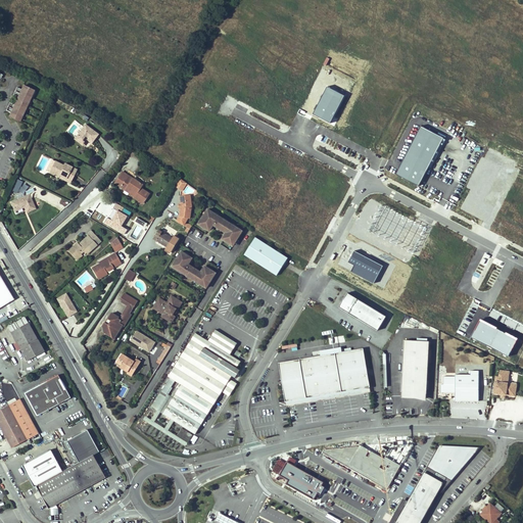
[(19,122),(34,91),(22,86),(20,90),(16,88),(13,95),(17,97),(14,105),(9,103),(6,111),(11,113),(9,116),(19,122)]
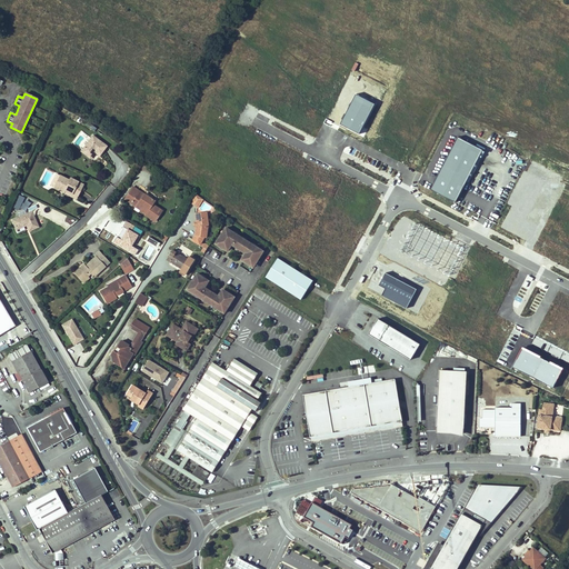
[(92,135),(80,151),(88,157),(95,148),(102,152),(108,146),(92,135)]
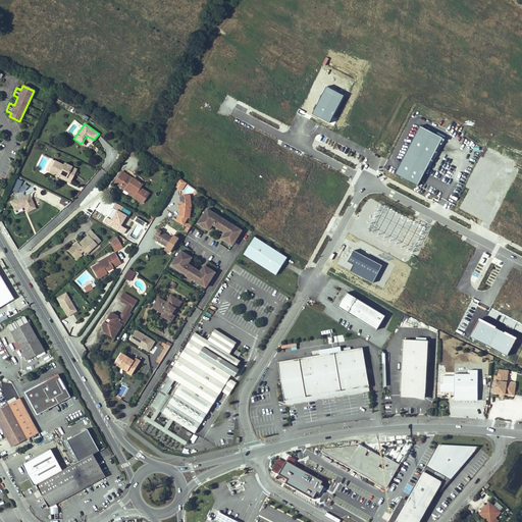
[(87,136),(81,144),(84,146),(88,141),(92,144),(94,140),(87,136)]
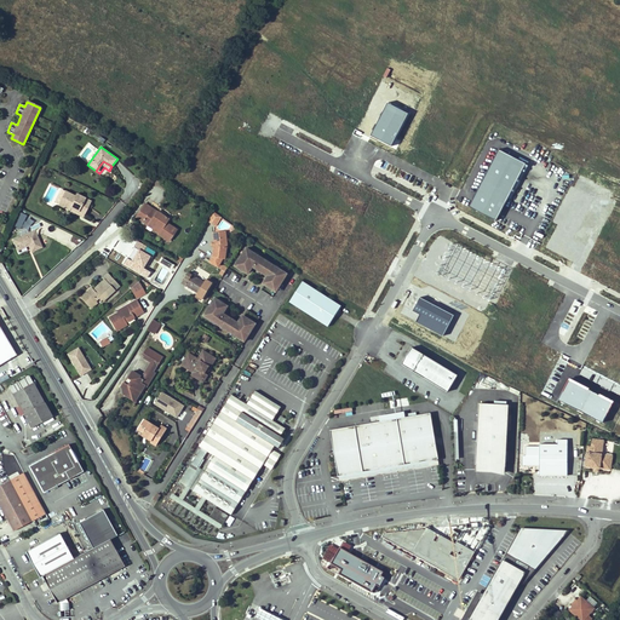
[(59,205),(64,191),(61,190),(55,204),(59,205)]
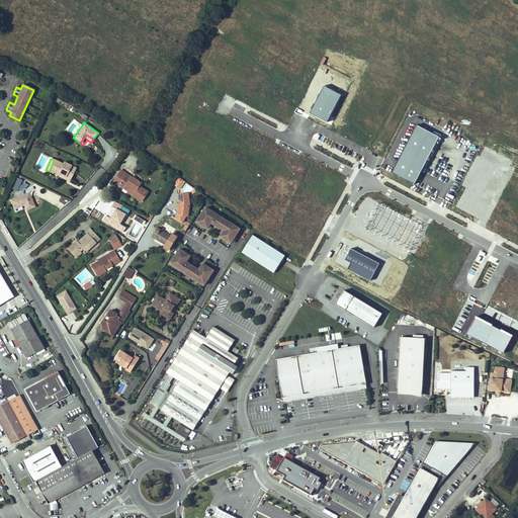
[(54,160),(50,171),(58,175),(60,172),(71,177),(76,167),(64,162),(63,164),(54,160)]
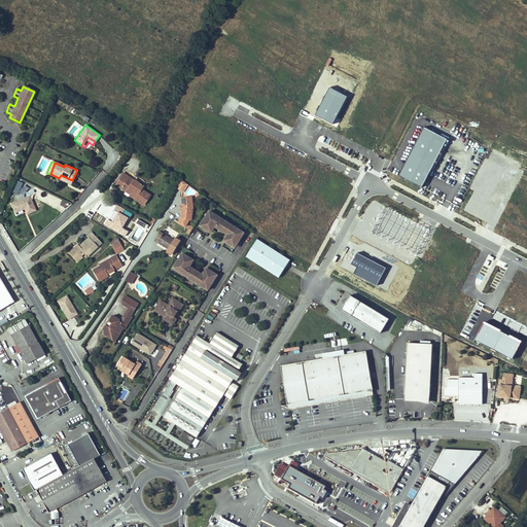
[(143,205),(149,195),(140,188),(142,185),(123,173),(114,184),(129,195),(131,192),(135,196),(134,198),(133,199),(143,205)]
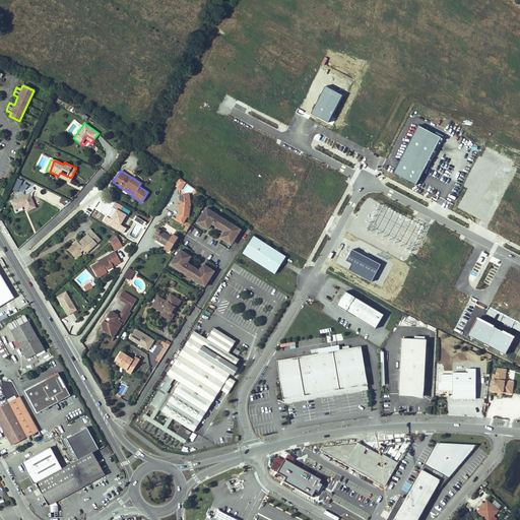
[(70,181),(71,178),(60,173),(58,176),(70,181)]
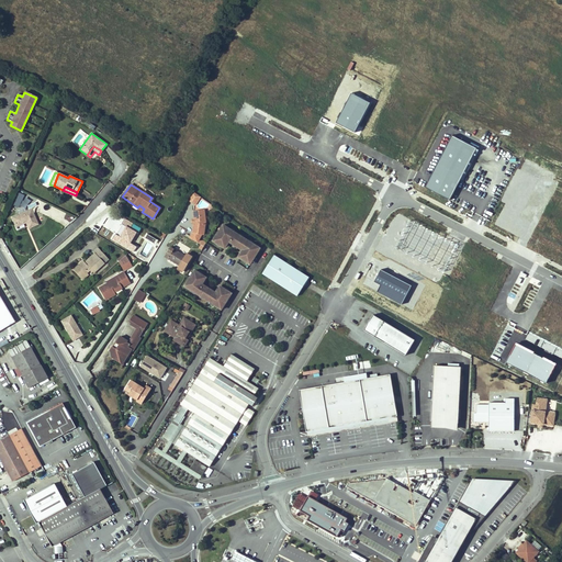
[(200,197),(191,190),(189,194),(187,199),(195,204),(200,197)]
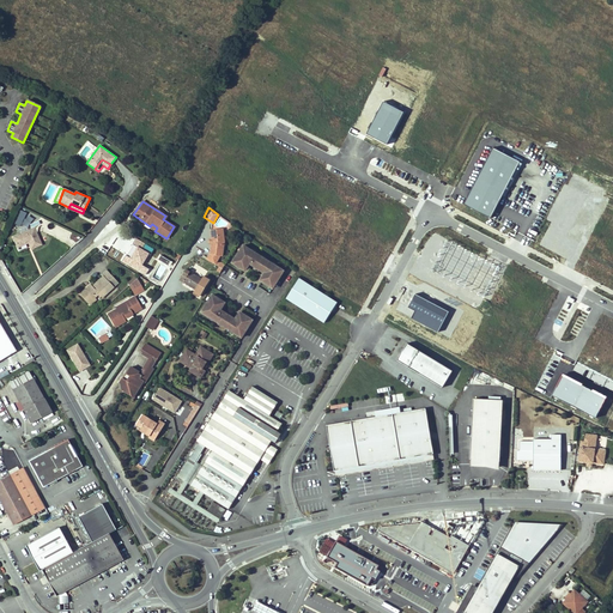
[(12,223),(20,226),(26,212),(18,210),(12,223)]
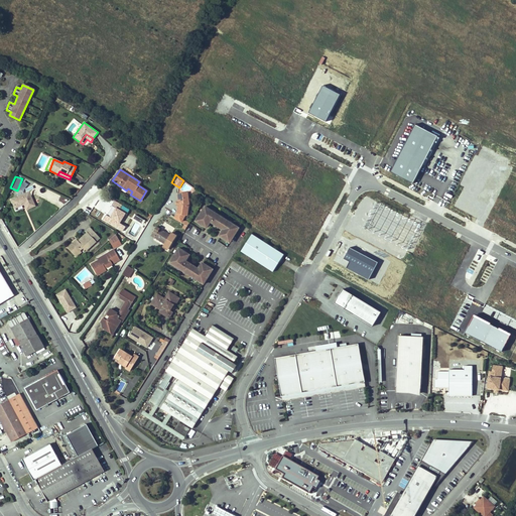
[(184,181),(180,187),(191,195),(196,188),(184,181)]
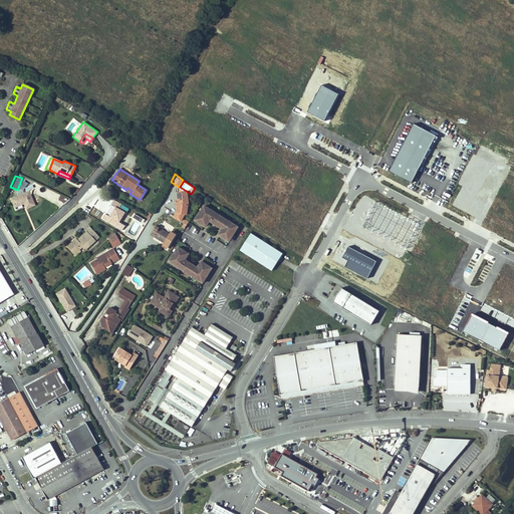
[(29,191),(10,199),(14,208),(24,203),(26,209),(36,205),(29,191)]
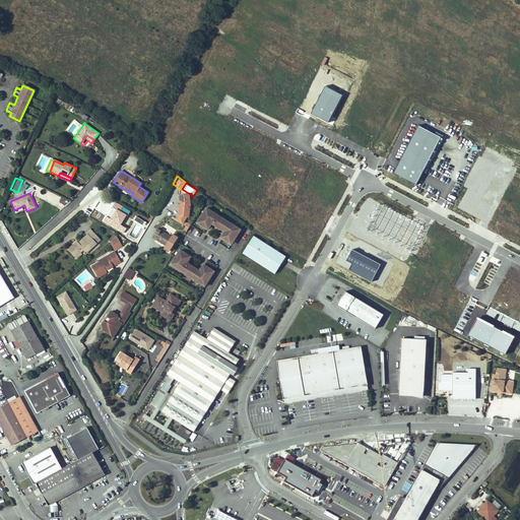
[(189,205),(186,195),(179,196),(181,205),(179,215),(189,216),(190,207),(189,206),(189,205)]
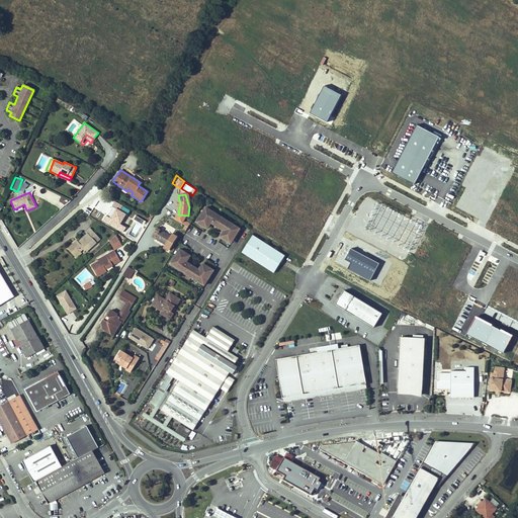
[(87,214),(91,208),(86,205),(82,211),(87,214)]
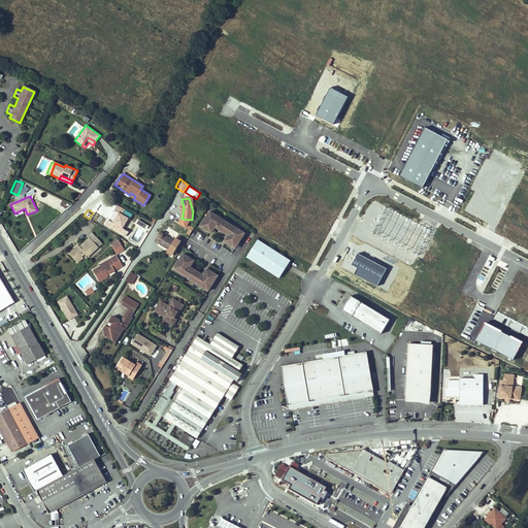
[(213,213),(209,211),(200,226),(204,229),(204,227),(208,230),(207,231),(211,233),(216,227),(228,235),(224,241),(228,243),(229,242),(232,244),(232,246),(235,249),(244,233),(238,229),(237,230),(233,228),(234,227),(228,223),(227,224),(223,222),(224,220),(218,216),(217,218),(212,215),(213,213)]
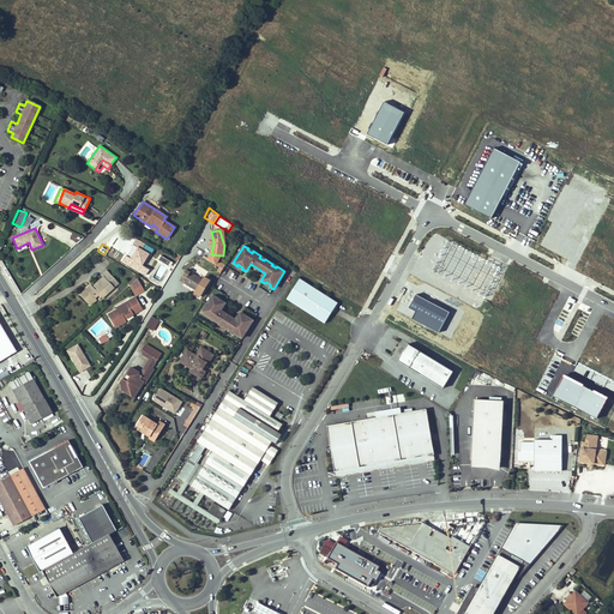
[(169,268),(173,263),(161,256),(158,259),(169,268)]
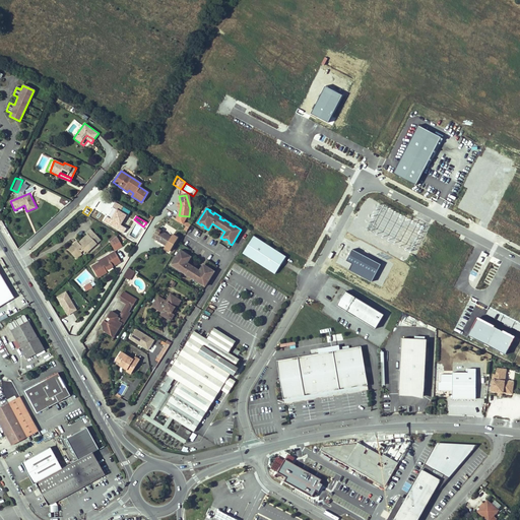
[(172,237),(157,229),(152,239),(167,247),(166,249),(170,251),(178,237),(174,235),(172,237)]
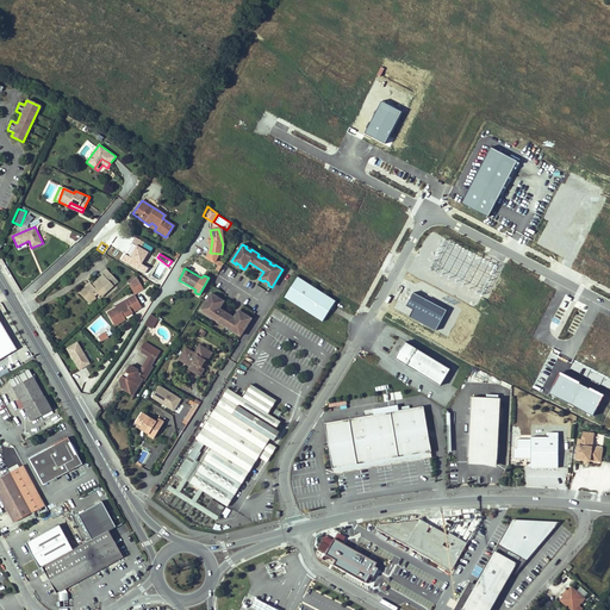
[(80,292),(88,302),(98,292),(99,294),(101,296),(117,281),(106,269),(101,273),(103,275),(104,277),(93,287),(92,285),(89,284),(80,292)]
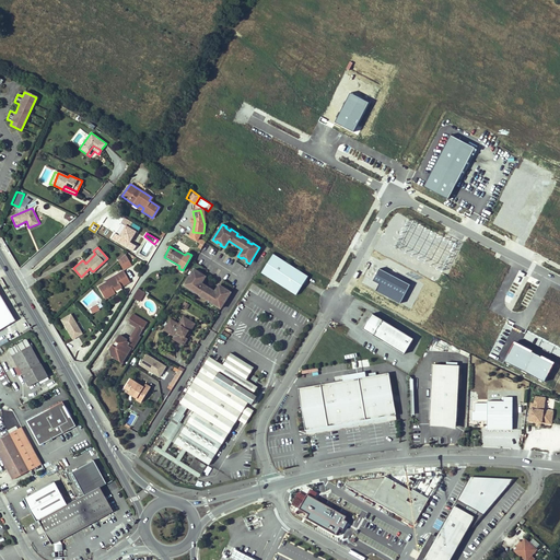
[(85,264),(95,254),(94,253),(84,261),(85,264)]
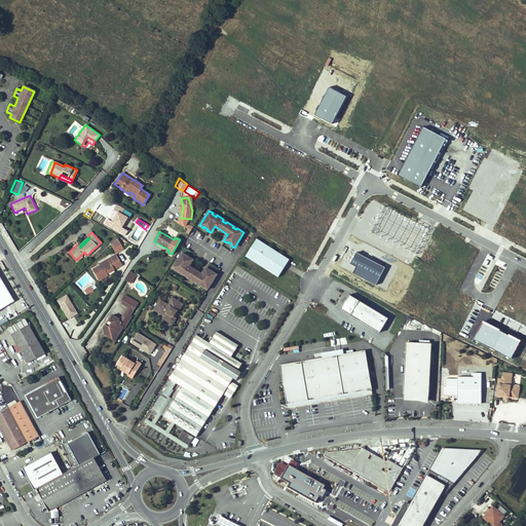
[(278,276),(290,259),(257,238),(246,256),(278,276)]
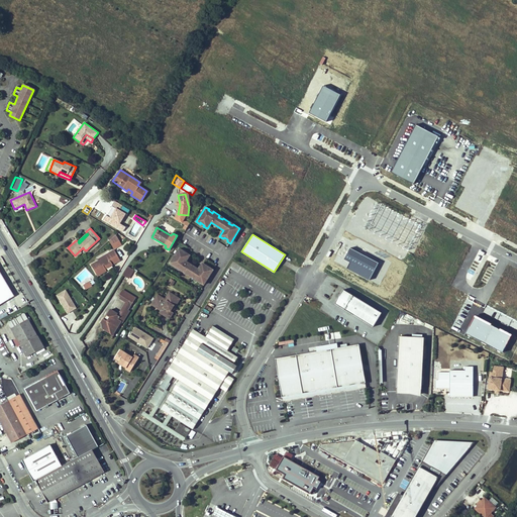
[(121,244),(115,235),(109,241),(114,249),(121,244)]
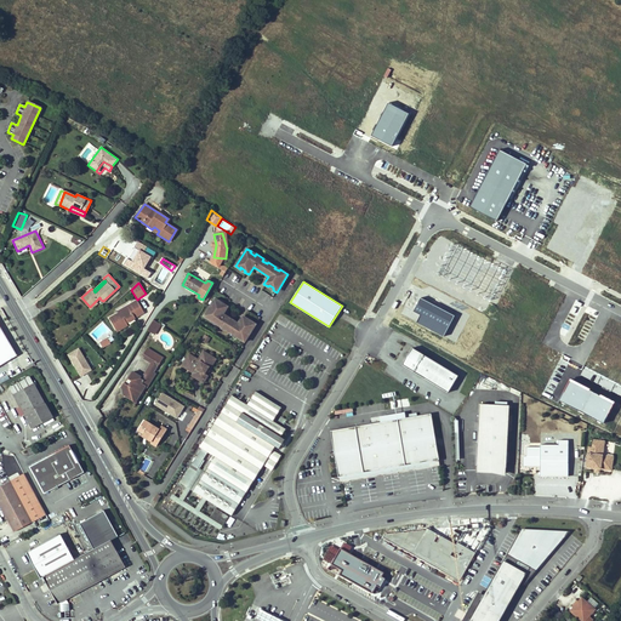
[(349,284),(345,294),(358,301),(364,292),(349,284)]
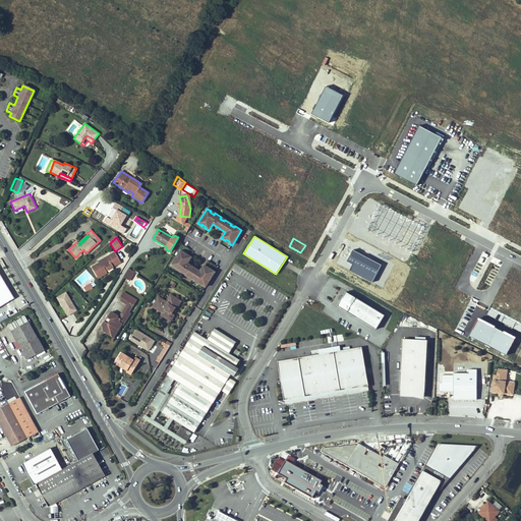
[(75,257),(76,258),(84,251),(83,249),(75,257)]
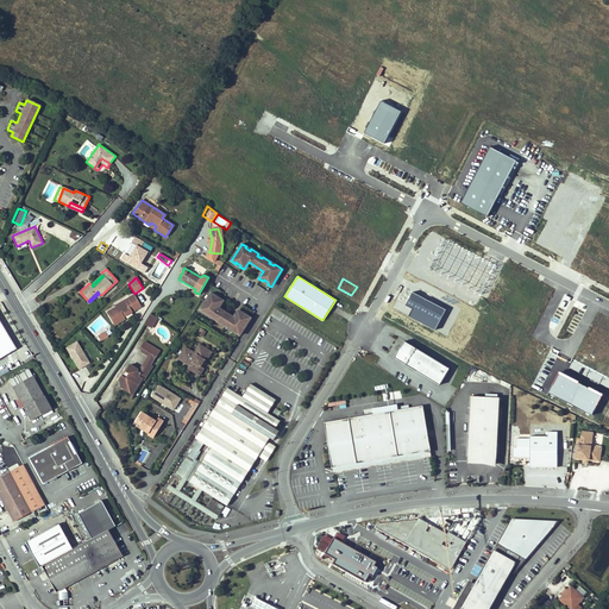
[(215,295),(211,293),(200,309),(205,313),(206,311),(209,314),(209,315),(217,320),(218,319),(223,321),(221,322),(228,327),(230,326),(234,328),(233,331),(240,336),(252,318),(248,315),(246,316),(243,314),(243,313),(239,309),(234,316),(219,308),(224,300),(220,297),(219,299),(217,297),(214,296),(215,295)]
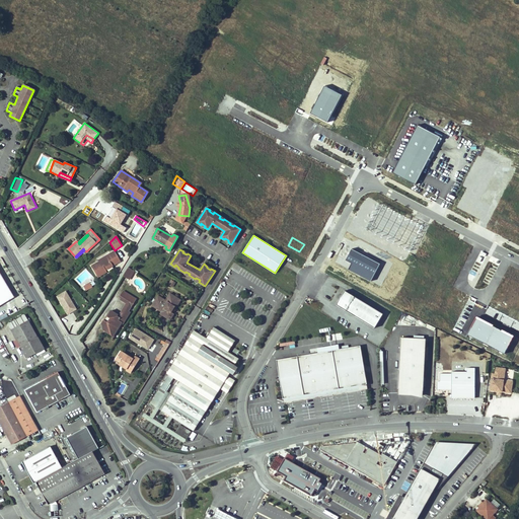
[(120,261),(113,251),(109,253),(98,261),(99,262),(92,267),(98,278),(106,273),(105,271),(104,269),(105,268),(107,269),(120,261)]
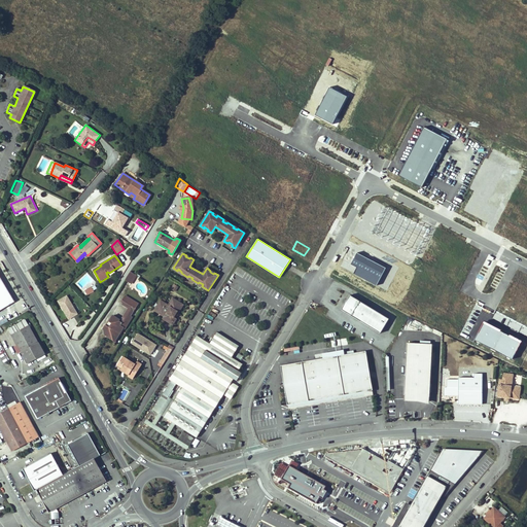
[(126,280),(132,283),(136,275),(131,271),(126,280)]
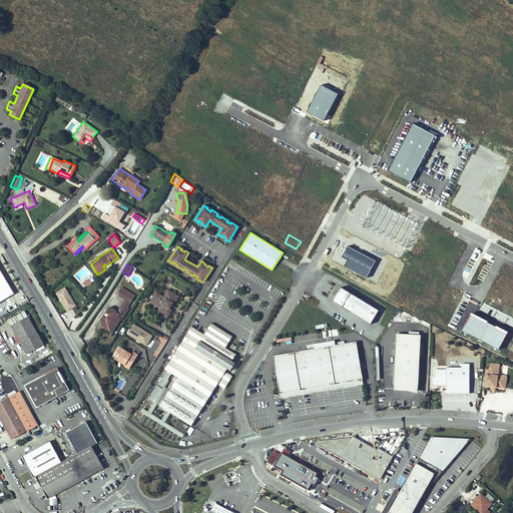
[(0,298),(11,292),(0,273),(0,298)]
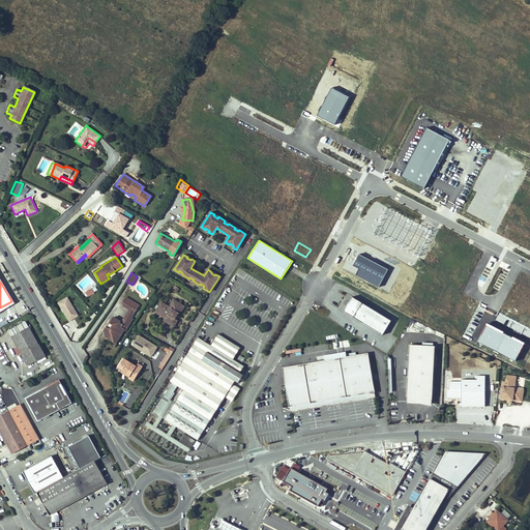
[(343,311),(382,334),(390,320),(352,296),(343,311)]
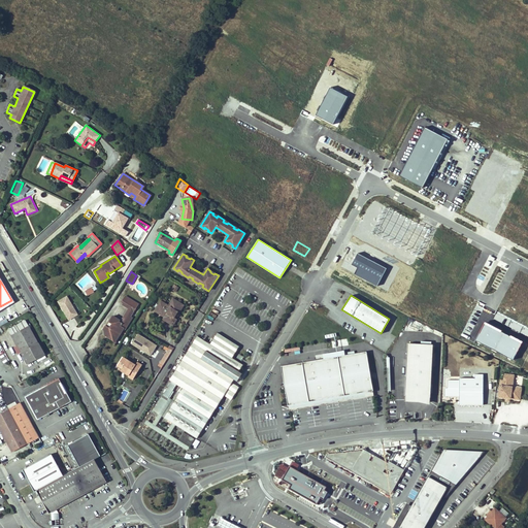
[(104,336),(108,338),(109,336),(114,335),(117,336),(119,333),(121,334),(124,329),(125,330),(132,318),(131,317),(138,304),(126,296),(123,302),(124,302),(123,305),(129,308),(122,320),(123,321),(122,323),(119,322),(120,321),(113,317),(109,322),(108,321),(103,330),(106,332),(104,336)]
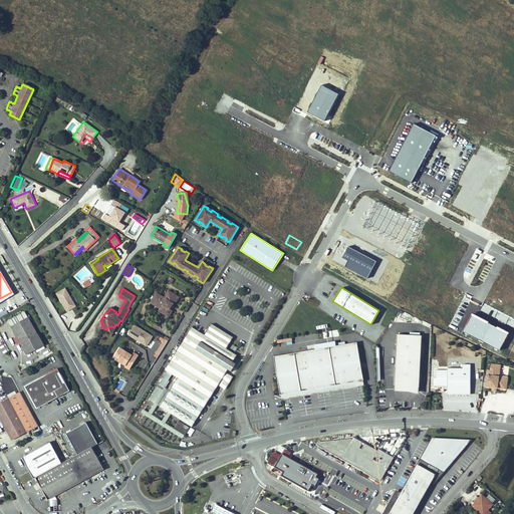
[(65,312),(74,307),(63,289),(54,294),(65,312)]
